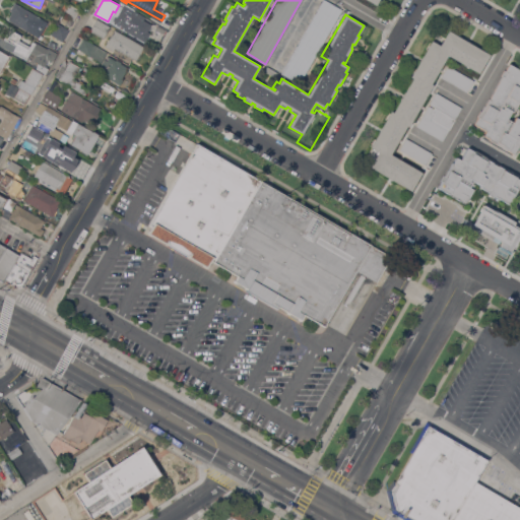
[(340,8),(325,0),(320,0),(280,73),(299,83),(340,8)]
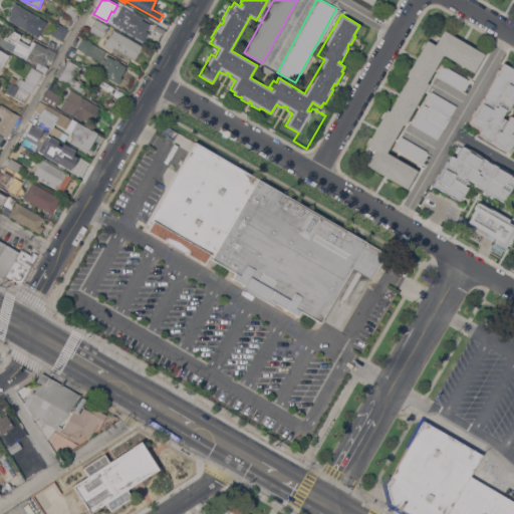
[(11,21),(10,23),(7,21),(8,19),(7,19),(12,11),(10,10),(14,2),(39,17),(42,19),(39,25),(40,25),(38,28),(37,27),(35,31),(31,29),(29,32),(11,21)]
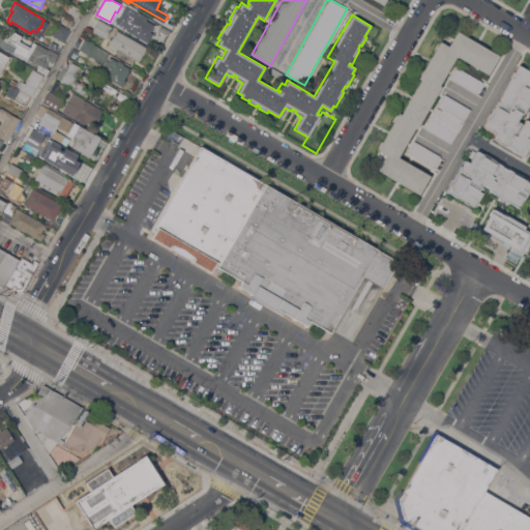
[(82,9),(71,27),(60,20),(65,10),(62,9),(65,4),(68,5),(70,2),(82,9)]
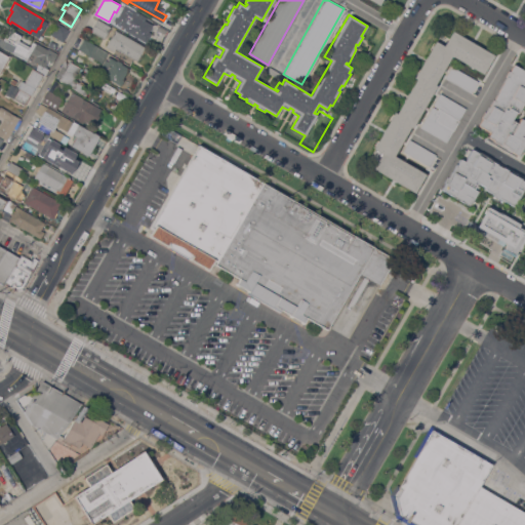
[(125,4),(126,3),(136,8),(135,10),(135,11),(137,12),(136,14),(153,25),(149,32),(151,33),(146,42),(137,37),(137,38),(134,37),(135,36),(124,30),(125,29),(114,23),(115,22),(114,21),(116,15),(118,16),(125,4)]
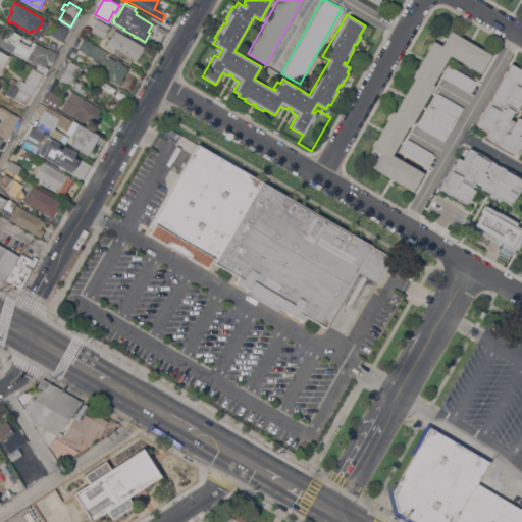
[(115,29),(145,47),(143,50),(144,51),(142,54),(141,53),(137,60),(133,57),(129,62),(112,52),(113,51),(105,46),(109,39),(105,36),(104,39),(90,31),(97,18),(111,27),(110,28),(114,31),(115,29)]
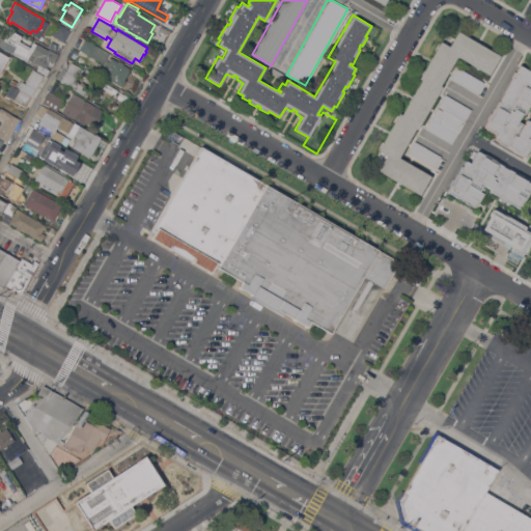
[(63,42),(52,34),(58,24),(71,30),(63,42)]
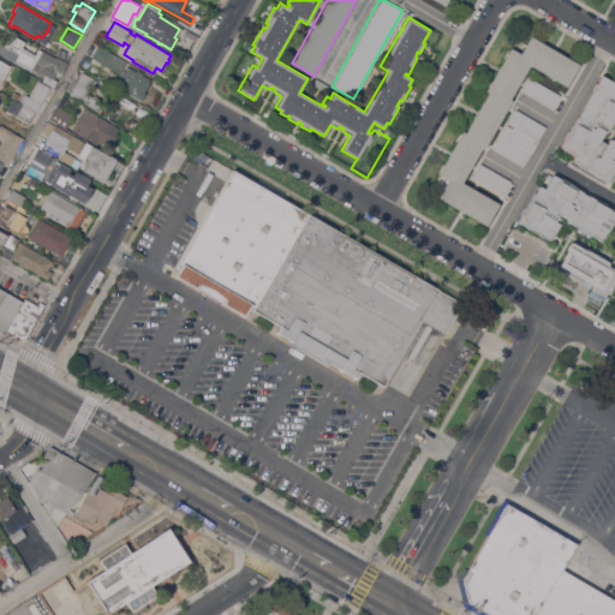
[(448,179),(437,173),(463,131),(465,132),(488,93),(485,90),(511,47),(520,53),(530,36),(579,64),(566,87),(530,65),(509,99),(512,100),(484,149),(482,148),(461,181),(499,203),(485,226),(437,197),(448,179)]
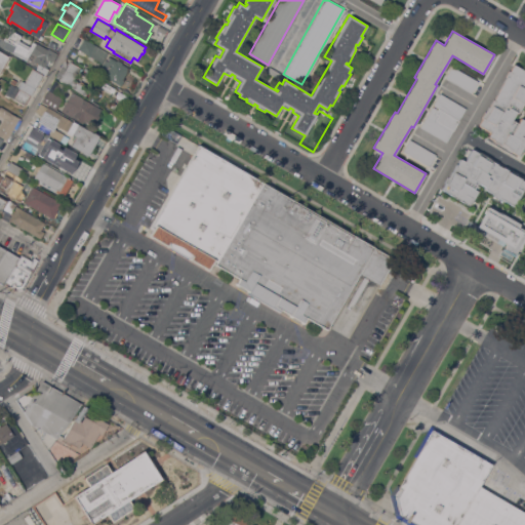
[(108,52),(103,63),(89,55),(78,49),(84,39),(108,52)]
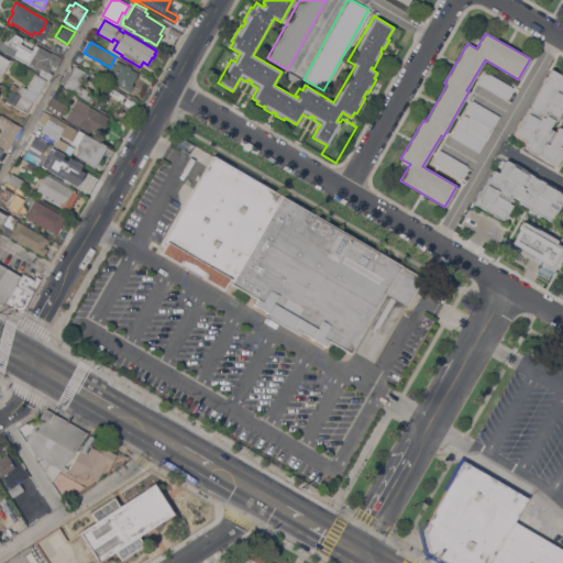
[(62,47),(59,53),(52,48),(55,43),(62,47)]
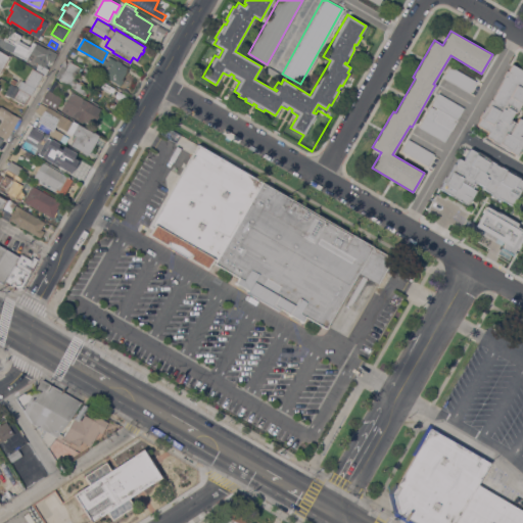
[(11,51),(16,42),(22,45),(24,43),(28,46),(27,47),(29,49),(33,41),(36,43),(36,42),(47,49),(48,47),(56,52),(57,53),(53,60),(51,59),(50,58),(48,60),(50,61),(47,66),(45,65),(44,66),(48,68),(45,74),(37,68),(39,63),(34,60),(37,55),(31,51),(27,59),(11,51)]
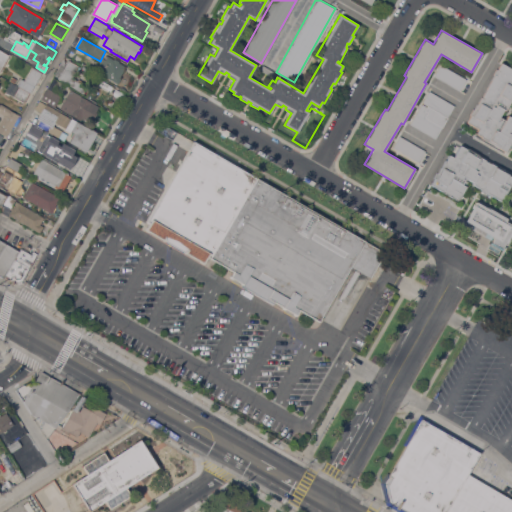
[(0,49),(9,55),(0,72),(0,49)]
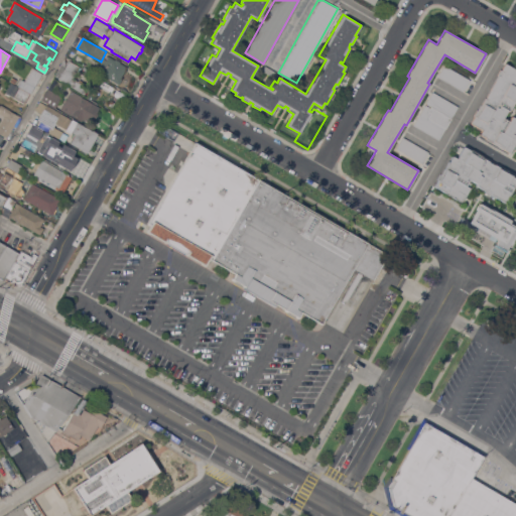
[(98,72),(102,66),(100,65),(104,58),(106,59),(108,55),(115,59),(116,58),(121,61),(120,62),(127,67),(121,78),(123,79),(119,84),(98,72)]
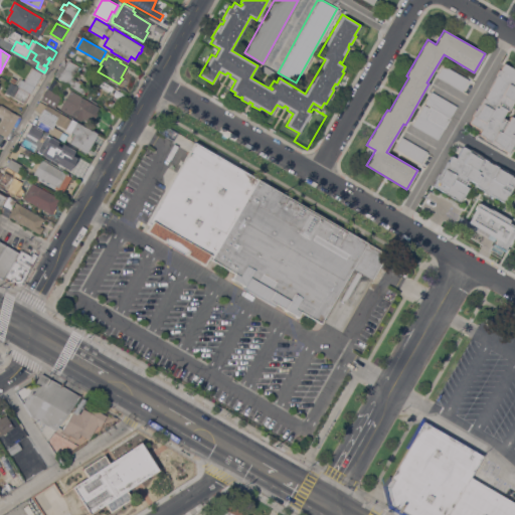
[(58,78),(59,78),(56,76),(65,61),(68,63),(69,60),(79,66),(72,78),(78,81),(79,78),(83,81),(82,83),(89,87),(84,94),(58,78)]
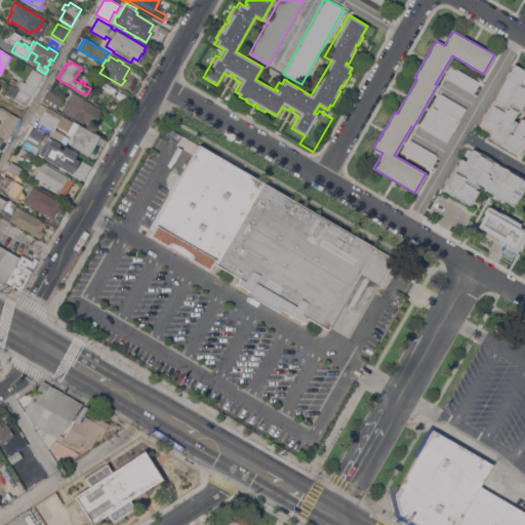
[(482,118),(488,107),(489,107),(493,99),(494,99),(499,90),(503,82),(502,81),(509,71),(510,71),(514,65),(522,69),(523,69),(524,70),(524,102),(524,104),(523,104),(518,113),(516,112),(511,120),(518,123),(521,118),(524,120),(524,143),(518,155),(493,140),(494,139),(488,136),(491,131),(479,125),(482,118)]
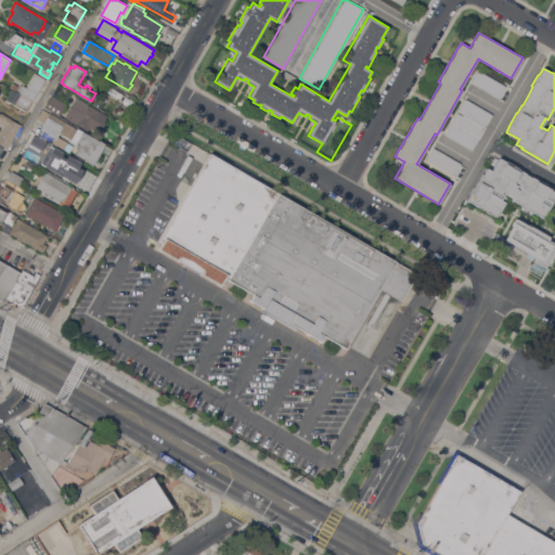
[(478,69),(506,86),(499,99),(470,82),(478,69)]
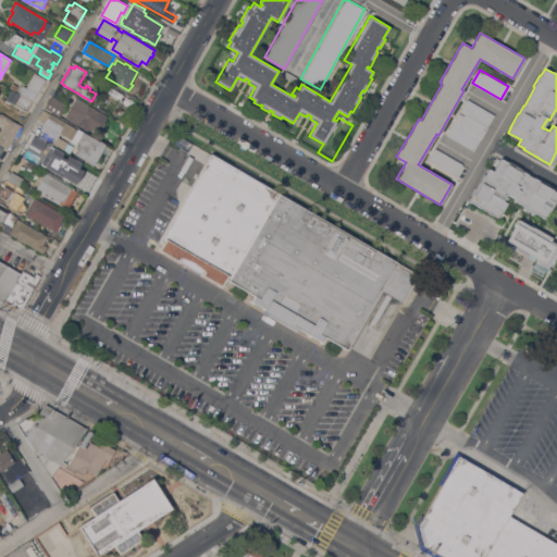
[(21,94),(19,93),(23,85),(26,87),(35,73),(46,78),(38,94),(37,94),(33,100),(33,101),(21,95),(21,94)]
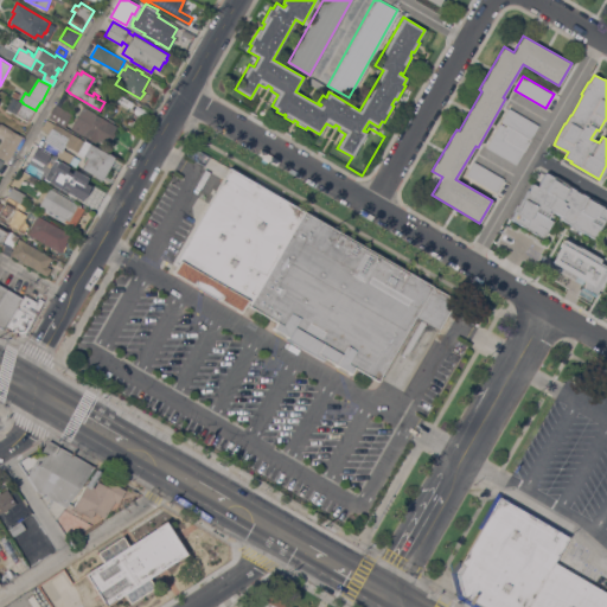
[(11,94),(14,89),(21,93),(18,98),(11,94)]
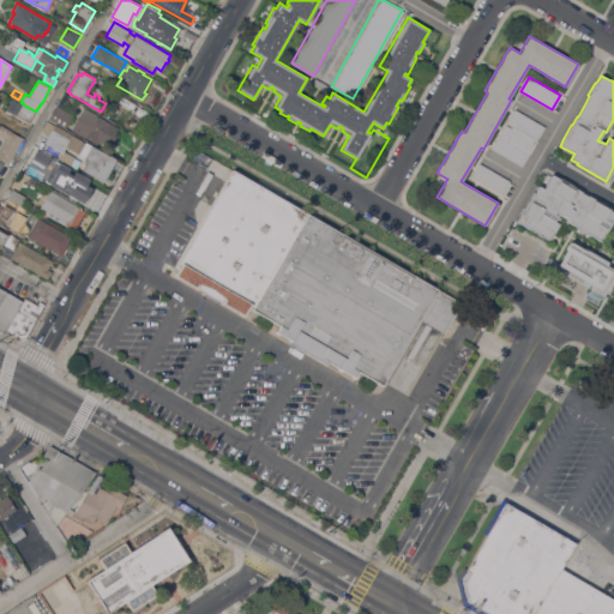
[(64,97),(74,103),(70,113),(73,115),(68,124),(70,125),(67,128),(49,118),(56,104),(59,106),(64,97)]
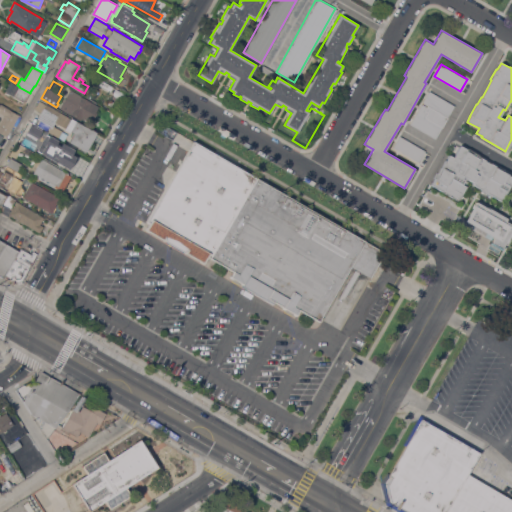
[(19,87),(30,93),(24,102),(5,91),(10,82),(19,87)]
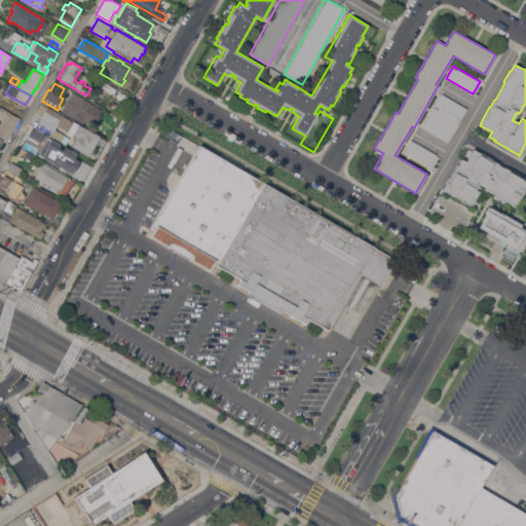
[(73,91),(102,109),(99,115),(101,116),(98,121),(96,120),(91,128),(62,111),(73,91)]
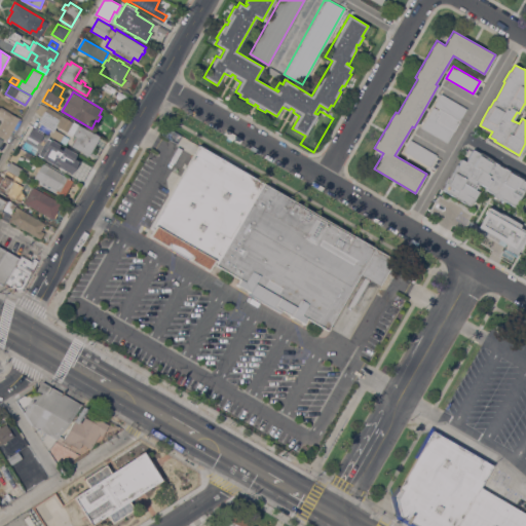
[(435,105),(441,92),(467,108),(454,130),(448,143),(421,127),(434,106),(439,109),(440,108),(435,105)]
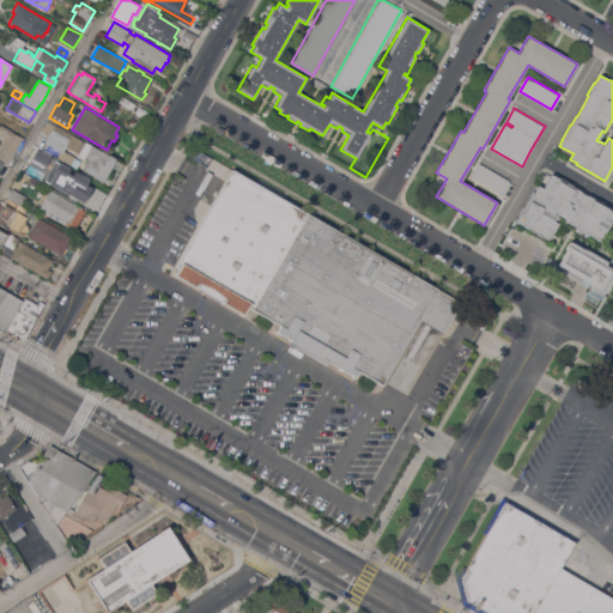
[(68,164),(43,149),(47,143),(46,141),(49,134),(42,131),(48,120),(55,125),(55,123),(72,133),(72,134),(85,141),(109,155),(109,153),(116,158),(115,161),(103,181),(102,182),(96,178),(96,177),(83,170),(83,169),(87,159),(84,158),(78,155),(78,153),(70,149),(66,147),(64,150),(74,157),(82,161),(77,169),(76,169),(68,164)]
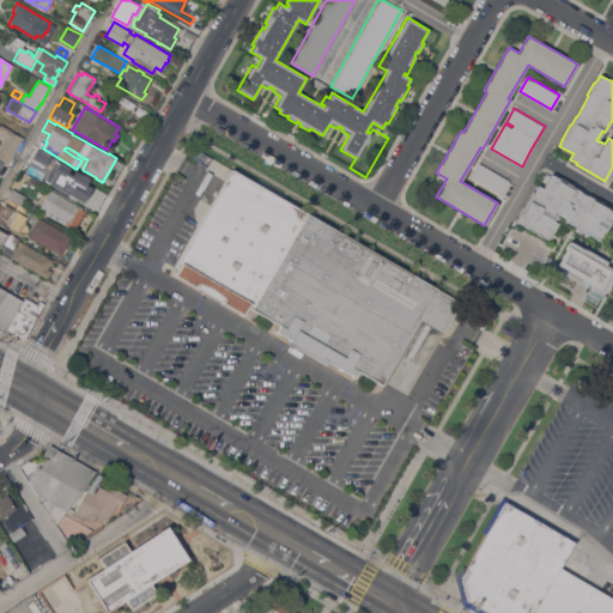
[(8,163),(0,158),(0,146),(5,138),(0,134),(0,125),(23,138),(8,163)]
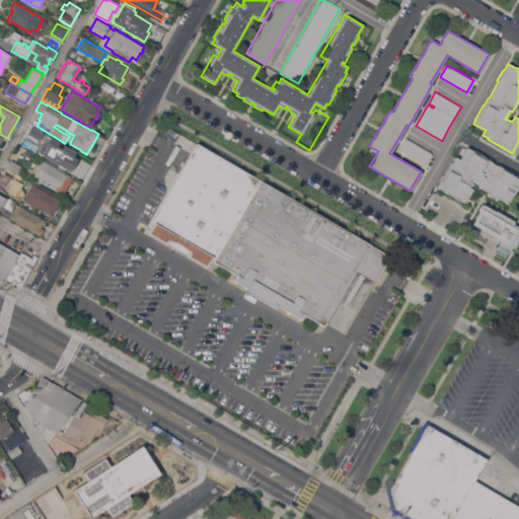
[(61,149),(55,146),(51,153),(32,142),(27,150),(16,143),(21,135),(25,137),(32,125),(57,140),(58,139),(64,143),(61,149)]
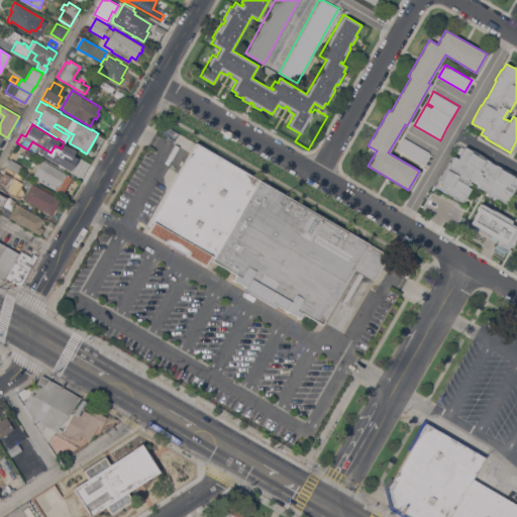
[(404,136),(429,151),(423,164),(397,148),(404,136)]
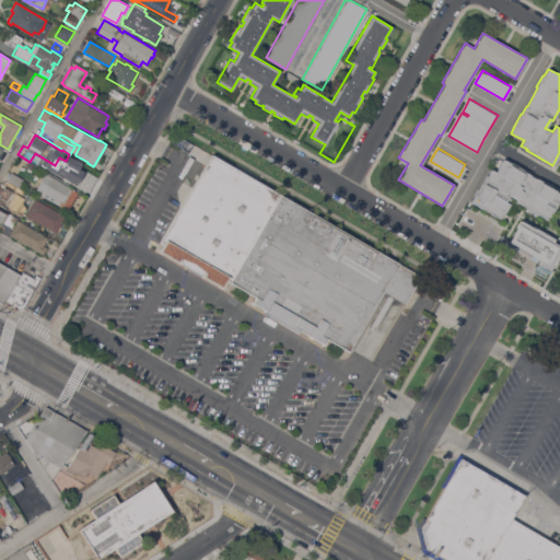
[(210,154),(420,277),(405,304),(384,291),(349,351),(327,338),(324,345),(310,336),(308,337),(266,312),(267,311),(253,303),(256,296),(228,281),(223,289),(159,251),(163,244),(161,242),(199,174),(198,173),(201,167),(202,168),(210,154)]
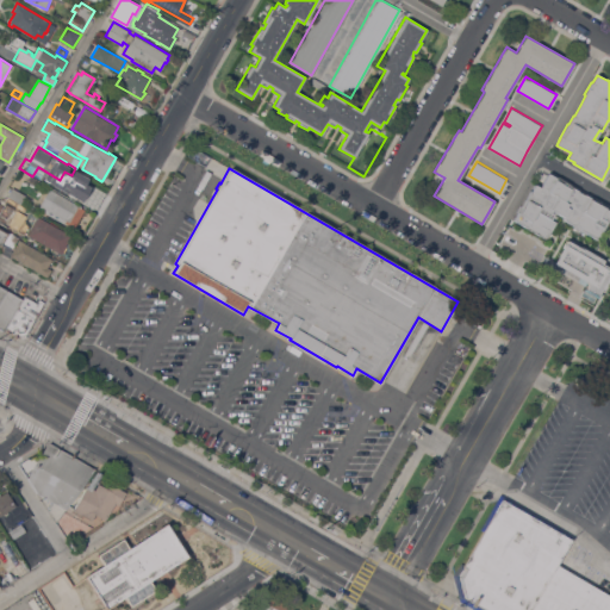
[(517,212),(523,199),(524,200),(530,191),(531,191),(535,185),(541,187),(548,173),(556,178),(558,176),(570,184),(570,185),(578,190),(577,191),(584,194),(592,199),(593,198),(607,205),(605,207),(609,210),(609,216),(607,222),(608,222),(604,229),(603,228),(597,238),(586,232),(585,234),(573,226),(573,225),(567,222),(568,222),(562,218),(564,217),(555,211),(551,219),(556,222),(547,238),(543,236),(514,219),(517,212)]
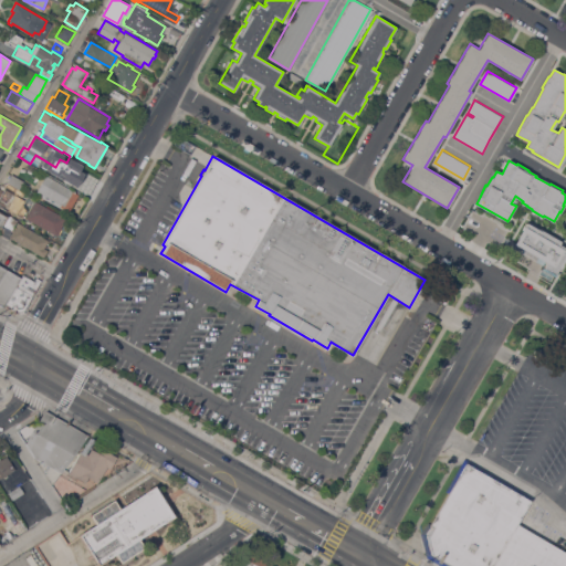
[(8,182),(7,181),(12,174),(23,181),(19,189),(8,182)]
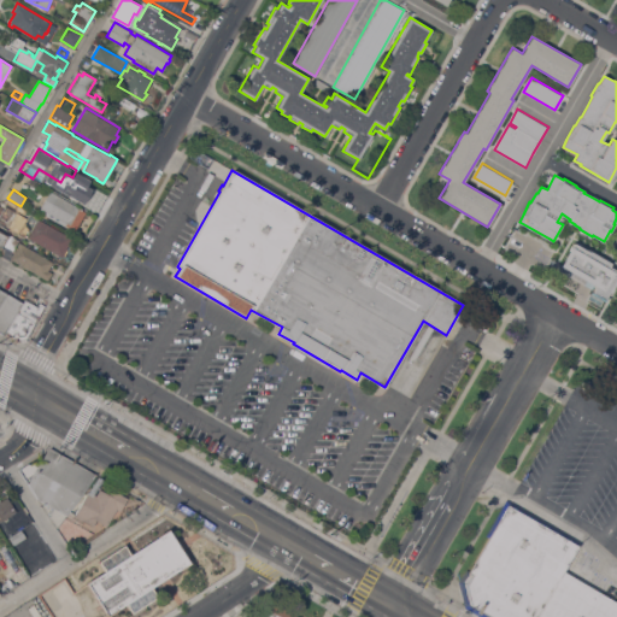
[(76,205),(75,206),(86,212),(76,230),(66,225),(65,225),(39,211),(50,191),(76,205)]
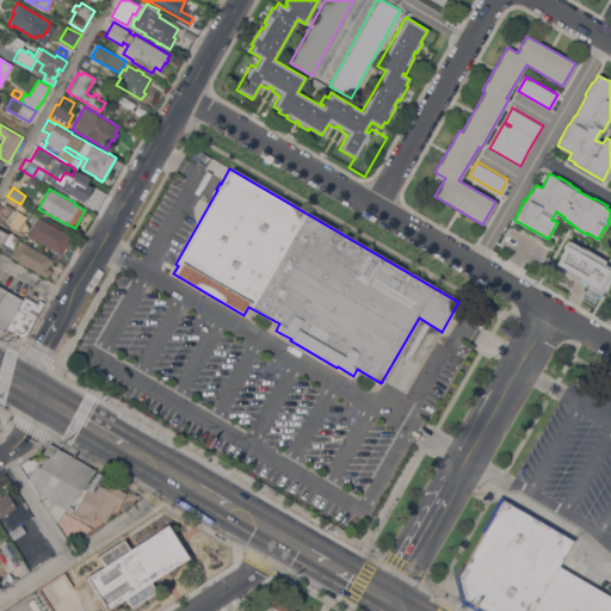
[(23,218),(18,216),(14,223),(13,222),(10,228),(8,227),(7,228),(0,223),(0,211),(8,197),(20,204),(28,209),(23,218)]
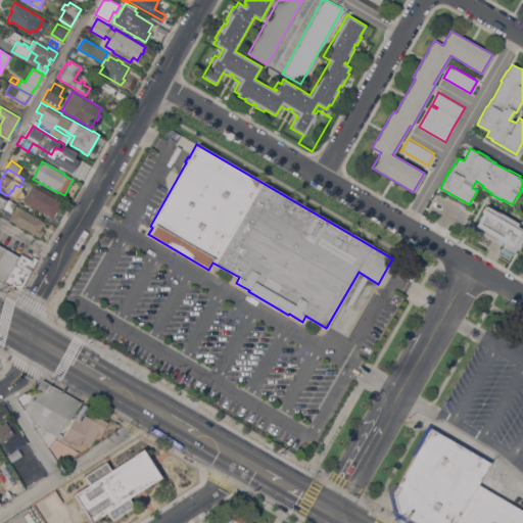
[(61,201),(52,218),(24,201),(33,185),(61,201)]
